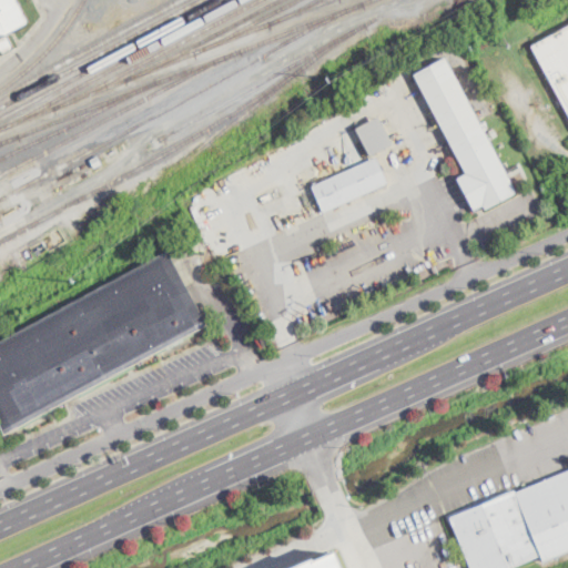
[(0,0),(18,0),(30,22),(14,30),(11,32),(8,34),(16,48),(16,49),(4,54),(4,53),(0,46),(0,0)]
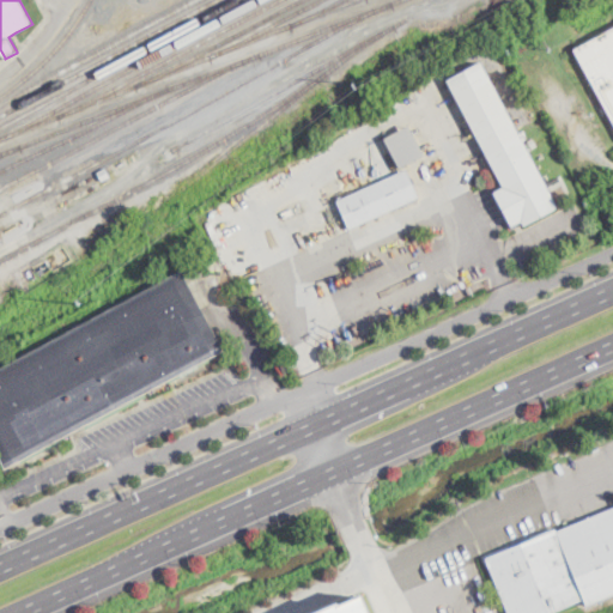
[(612,120),(575,49),(612,28),(612,120)]
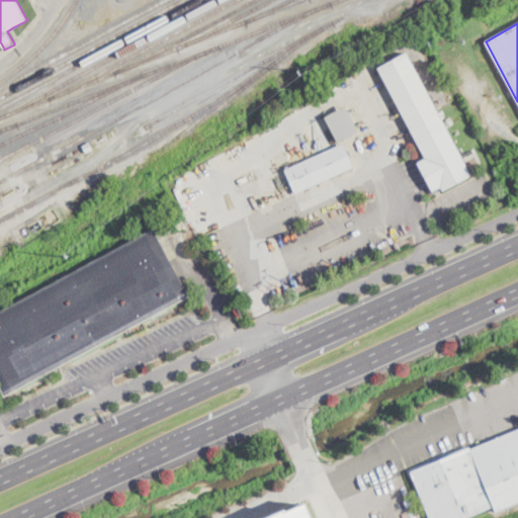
[(472,176),(443,191),(441,187),(432,192),(417,162),(425,158),(377,68),(407,52),(472,176)]
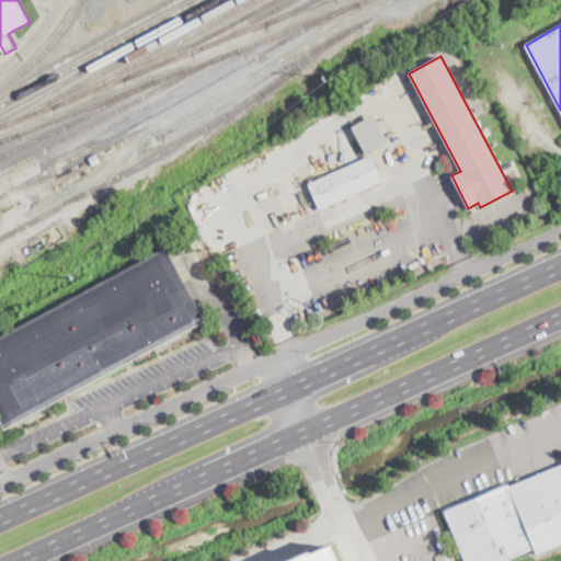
[(388,140),(366,152),(353,125),(375,114),(388,140)]
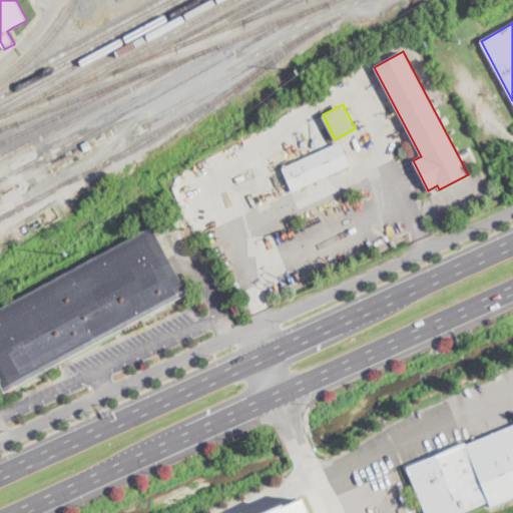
[(93,148),(86,151),(82,144),(89,140),(93,148)]
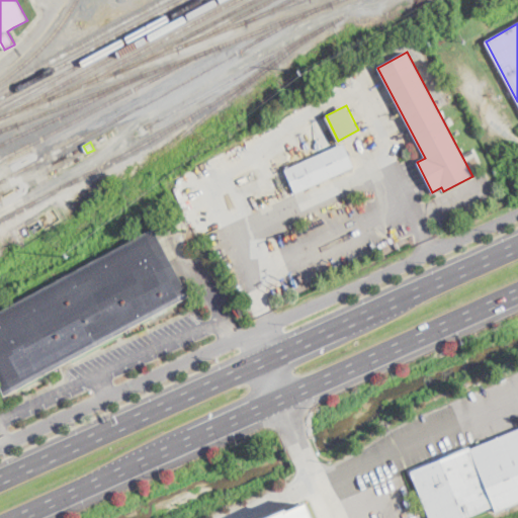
[(354,168),(295,195),(283,170),(343,143),(354,168)]
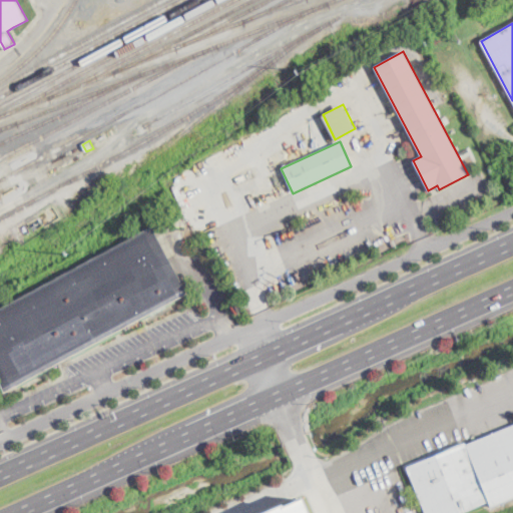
[(5,393),(0,383),(0,309),(152,226),(187,294),(5,393)]
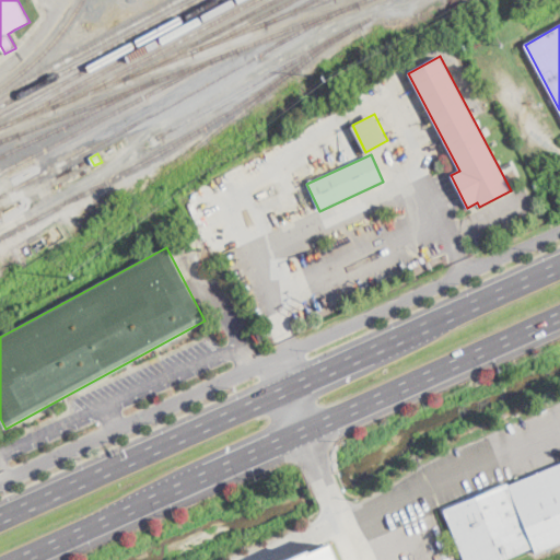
[(559,541),(536,552),(534,547),(502,559),(465,559),(445,510),(559,462),(559,541)]
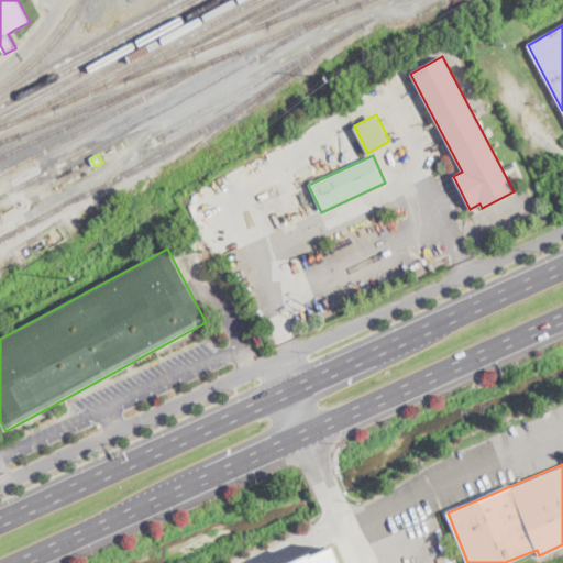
[(337,562),(298,562),(331,549),(337,562)]
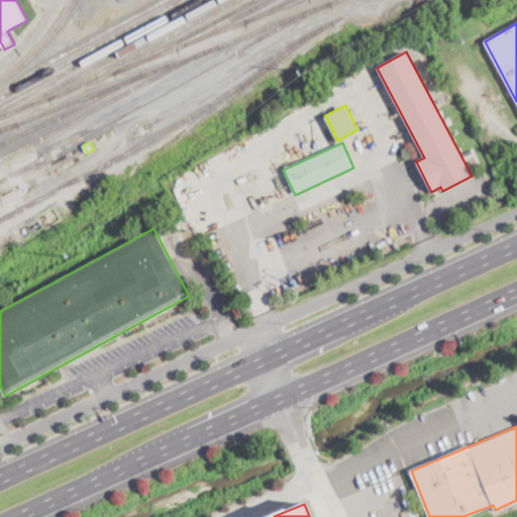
All buildings are outlined.
